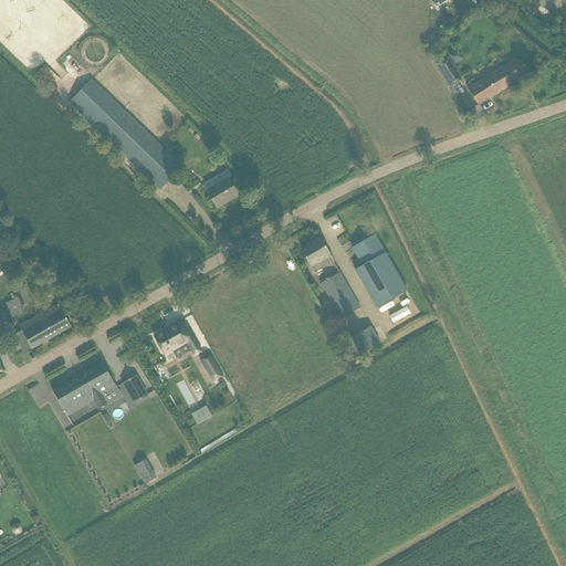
[(436,65),(451,88),(463,82),(448,58),(436,65)]
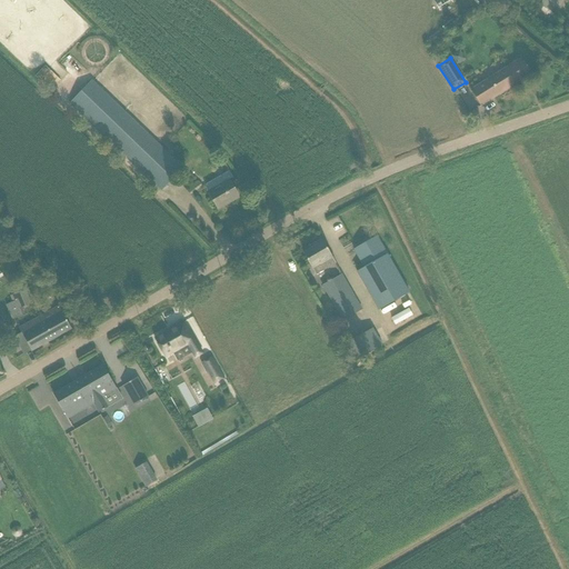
[(470,90),(480,107),(531,75),(521,59),(470,90)]
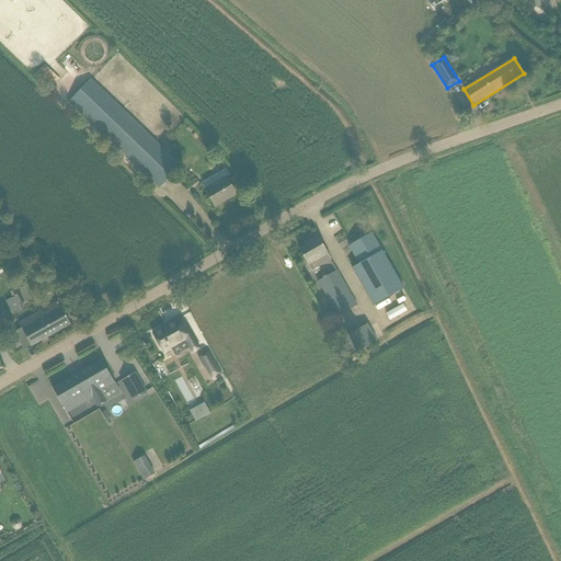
[(69,101),(159,187),(181,164),(91,78),(69,101)]
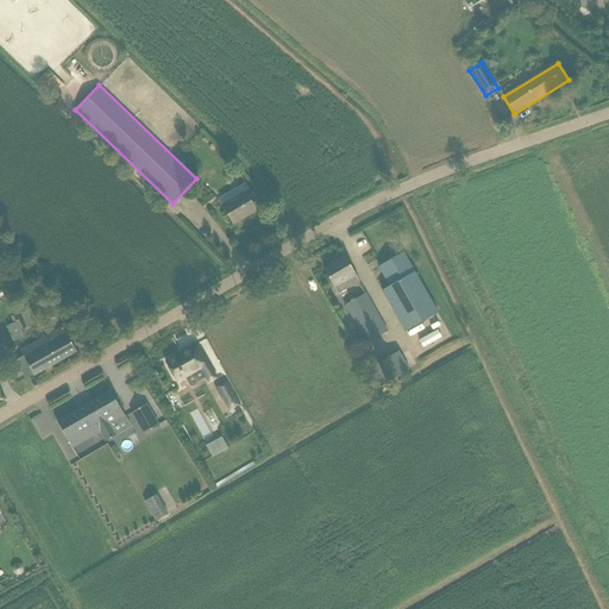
[(223,206),(233,224),(256,211),(245,193),(223,206)]
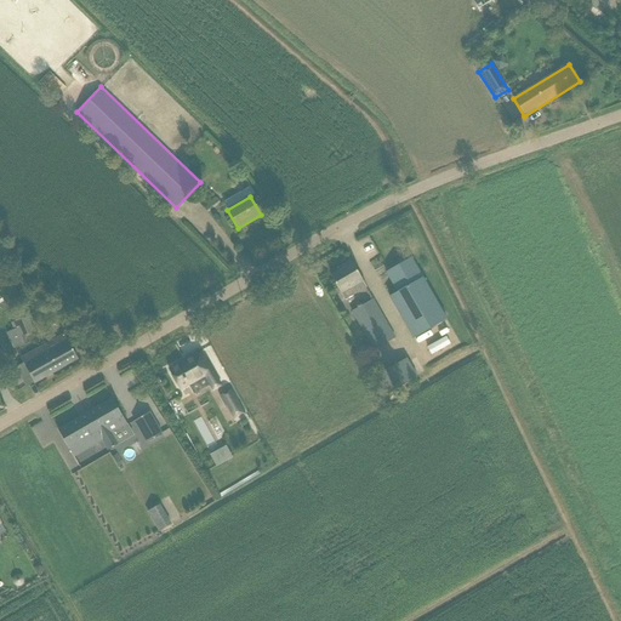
[(404,291),(391,298),(415,340),(449,320),(412,260),(393,272),(404,291)]
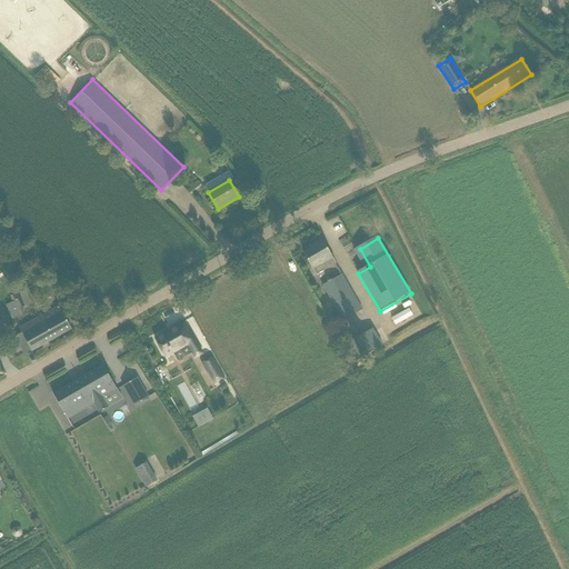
[(303,252),(316,275),(335,263),(321,240),(315,245),(316,246),(303,252)]
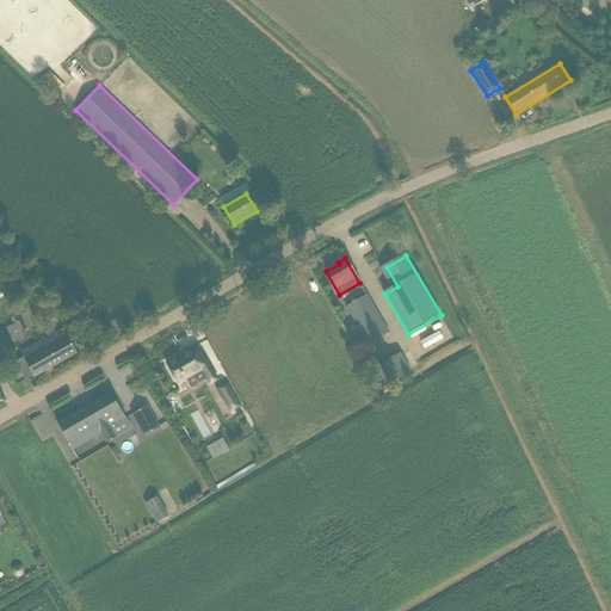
[(346,307),(368,344),(388,333),(366,295),(346,307)]
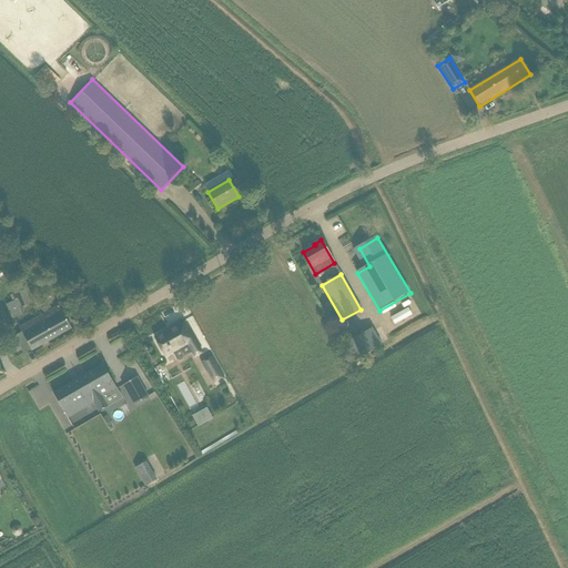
[(13,301),(7,304),(10,312),(11,311),(18,308),(34,301),(30,287),(11,296),(13,301)]
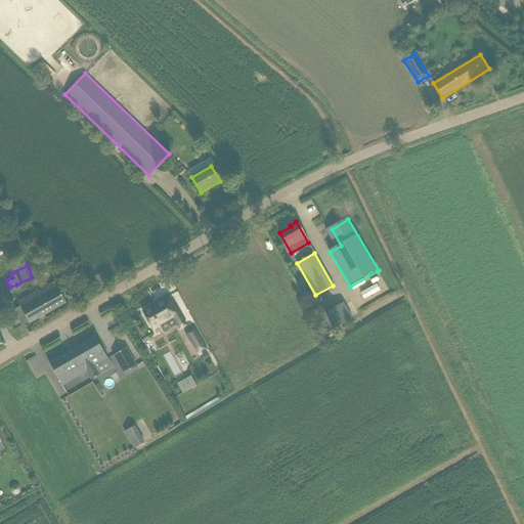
[(14,311),(23,326),(66,303),(54,282),(40,291),(39,290),(35,292),(36,293),(17,303),(20,307),(14,311)]
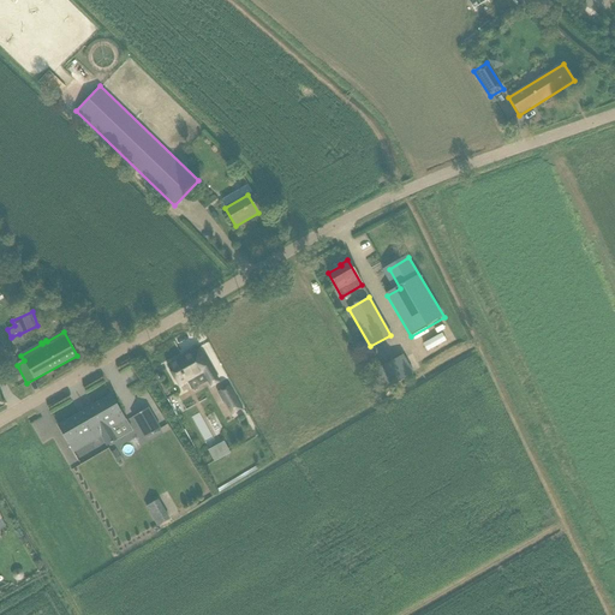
[(428,351),(447,340),(442,333),(424,344),(428,351)]
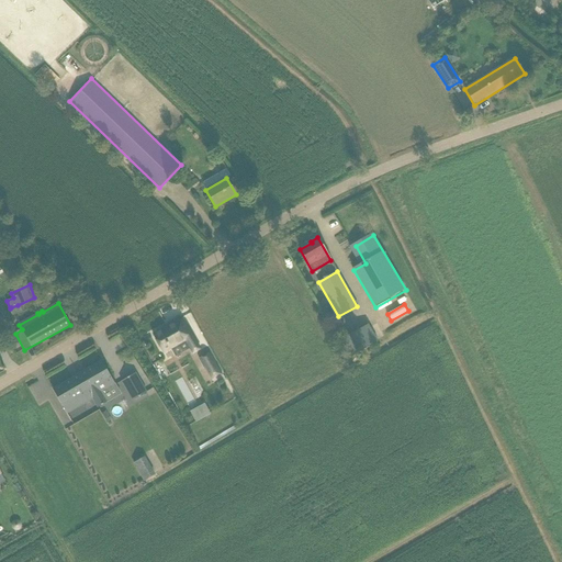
[(167,327),(153,335),(163,352),(170,348),(171,349),(186,341),(192,353),(201,349),(187,325),(186,326),(181,317),(166,326),(167,327)]
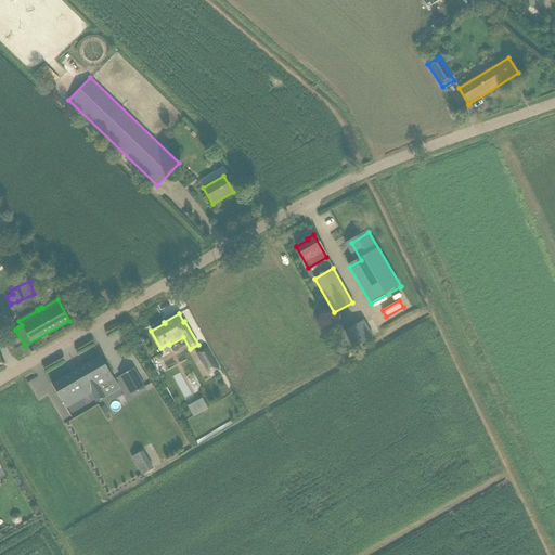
[(336,336),(346,352),(373,337),(363,320),(336,336)]
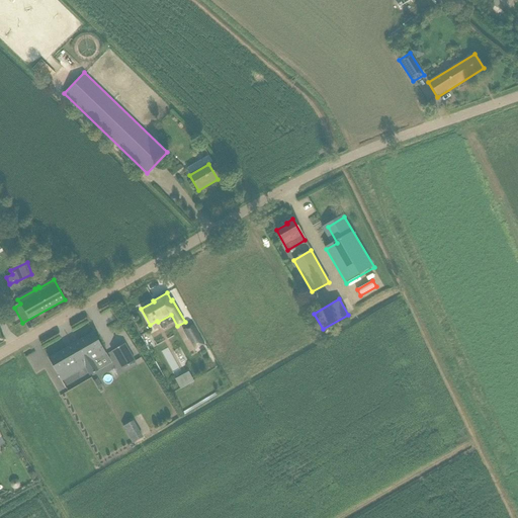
[(192,325),(183,330),(194,351),(204,345),(192,325)]
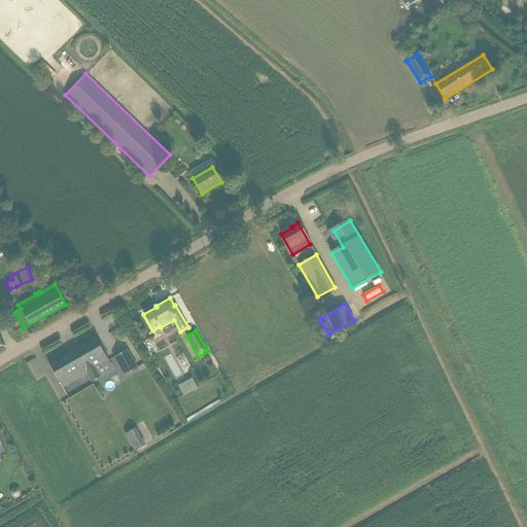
[(96,339),(72,352),(85,375),(86,374),(92,382),(101,377),(96,369),(108,361),(96,339)]
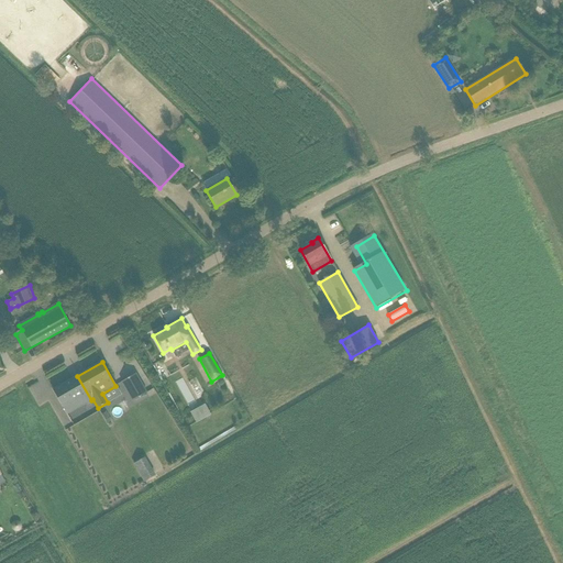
[(128,393),(134,389),(139,398),(146,394),(135,374),(122,382),(128,393)]
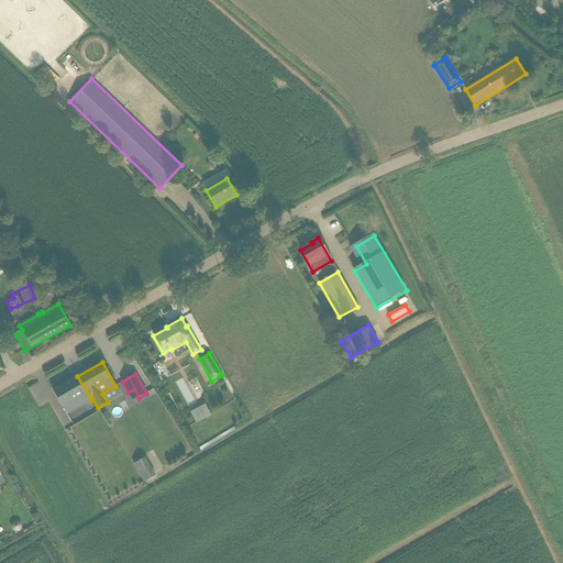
[(91,400),(77,376),(53,390),(67,415),(68,414),(66,411),(79,404),(80,406),(91,400)]
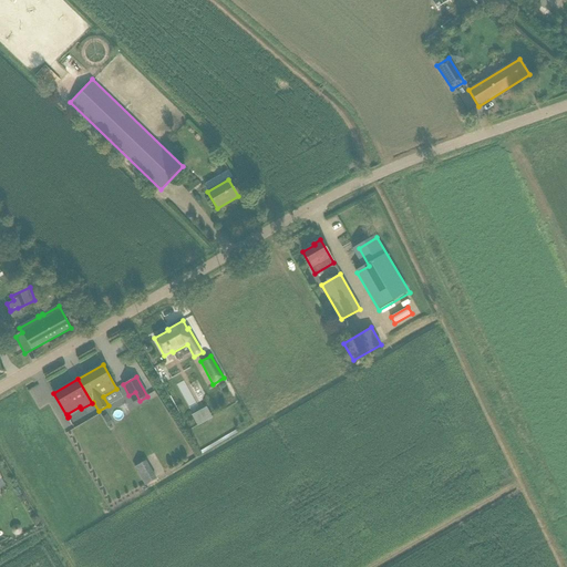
[(185,381),(178,384),(188,406),(196,403),(185,381)]
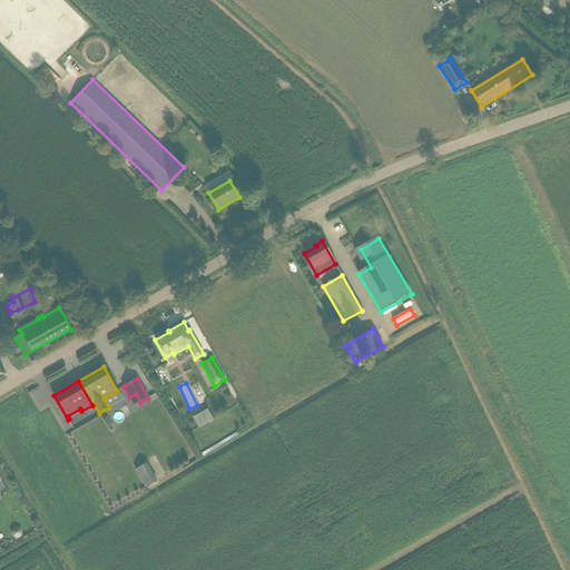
[(210,408),(195,416),(200,428),(216,420),(210,408)]
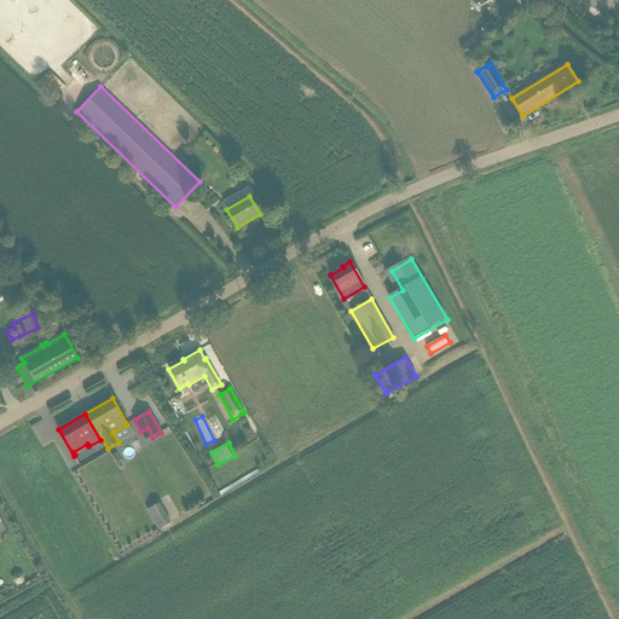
[(148,510),(158,530),(169,524),(158,504),(148,510)]
